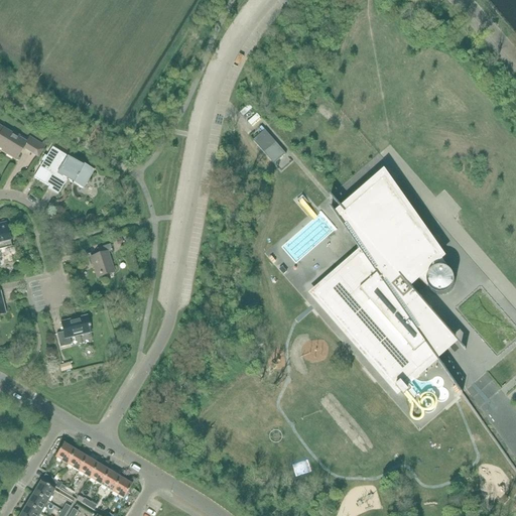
[(13,133),(12,135),(0,127),(0,148),(3,150),(1,152),(16,160),(23,149),(38,157),(44,146),(29,137),(26,143),(18,138),(19,137),(13,133)]
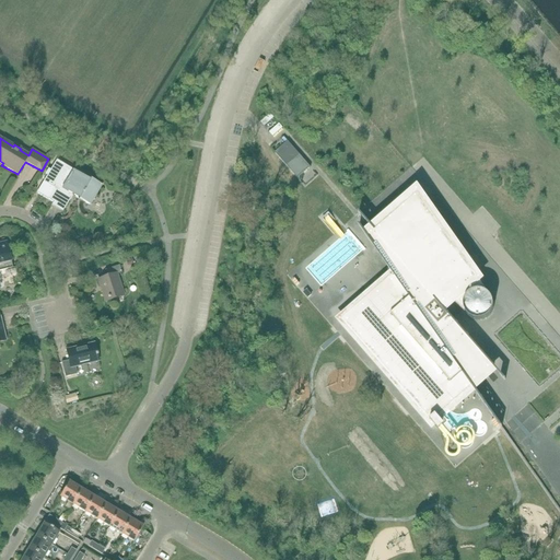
[(300,155),(288,141),(275,153),(287,166),(300,155)]
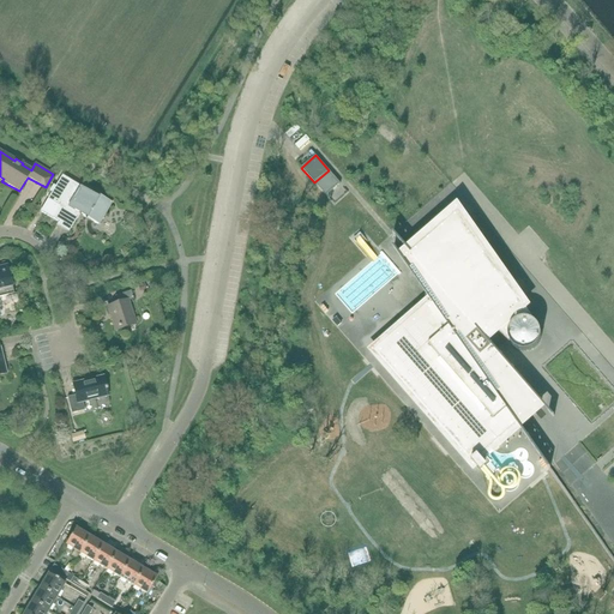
[(90,191),(89,193),(62,176),(55,187),(53,186),(49,192),(52,193),(41,212),(52,220),(53,218),(59,222),(56,226),(68,233),(77,218),(78,218),(80,214),(86,217),(86,218),(98,226),(112,204),(90,191)]
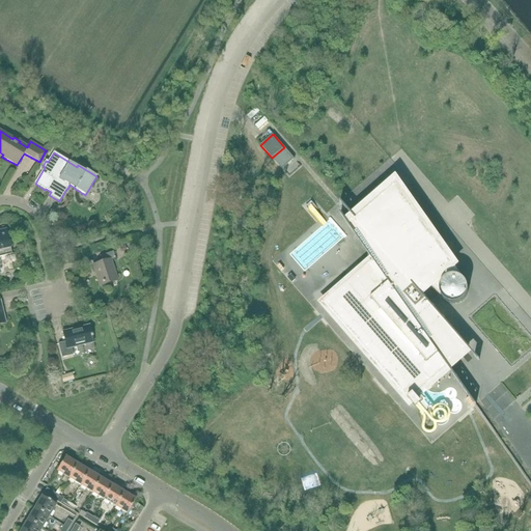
[(441,297),(441,296),(442,298),(444,300),(446,301),(448,303),(450,304),(452,304),(454,304),(456,304),(459,303),(462,302),(464,301),(465,299),(466,297),(467,295),(468,292),(468,290),(468,287),(467,285),(467,283),(465,281),(464,280),(462,278),(396,185),(357,220),(356,221),(348,226),(372,261),(351,281),(325,303),(414,406),(419,400),(414,395),(419,391),(424,386),(447,366),(448,365),(460,355),(463,358),(466,356),(468,354),(466,350),(468,347),(421,294),(429,286),(441,297)]
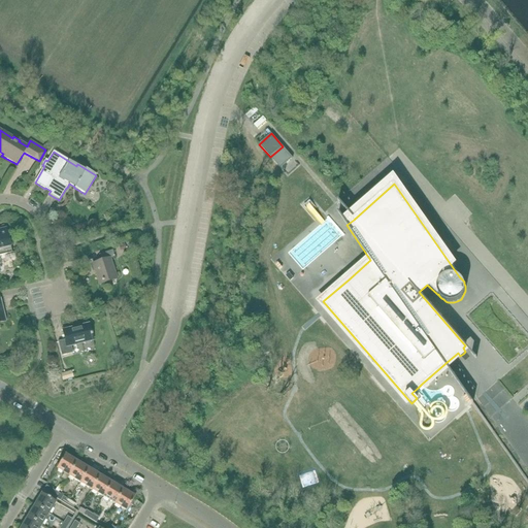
[(0,256),(11,253),(6,229),(0,230),(0,256)]
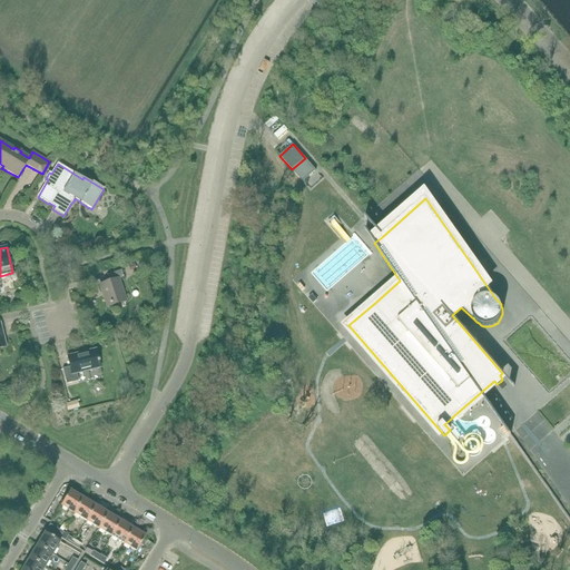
[(118,279),(124,278),(121,271),(107,275),(109,283),(100,285),(108,308),(126,303),(118,279)]
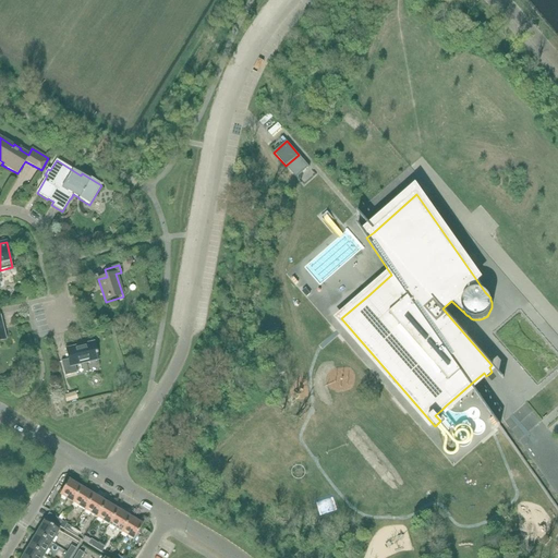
[(74,365),(98,360),(94,342),(67,350),(69,360),(61,361),(65,376),(76,374),(74,365)]
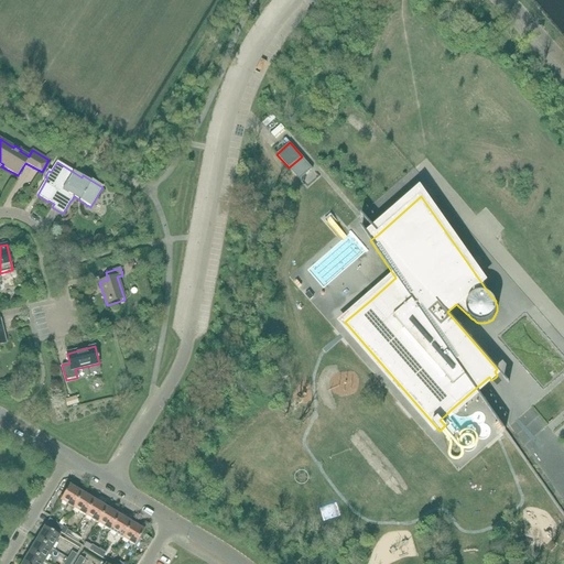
[(67,407),(78,403),(76,397),(65,400),(67,407)]
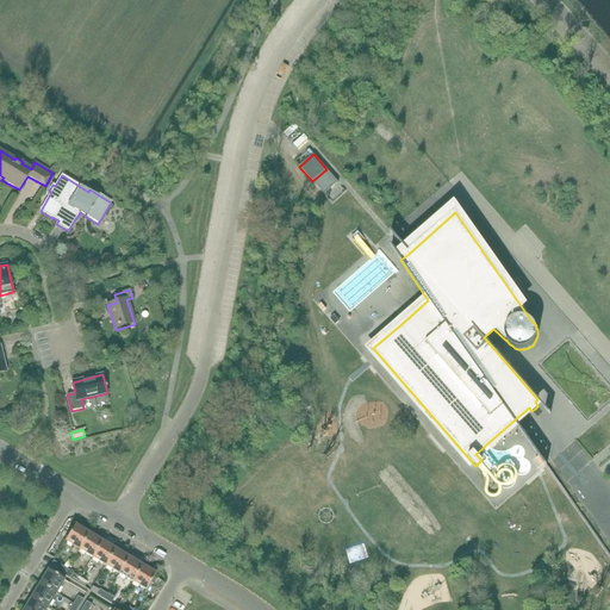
[(448,465),(435,475),(443,485),(456,474),(448,465)]
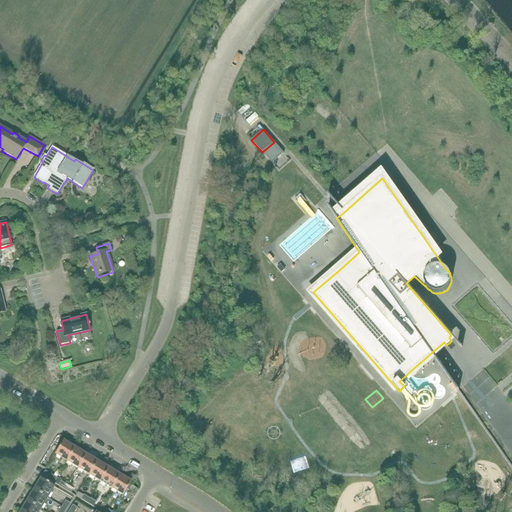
[(66,461),(74,447),(63,441),(54,455),(66,461)]
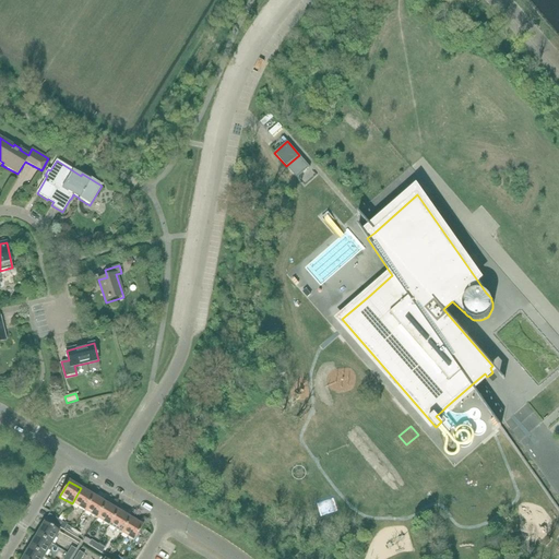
[(84,511),(94,496),(81,488),(72,503),(84,511)]
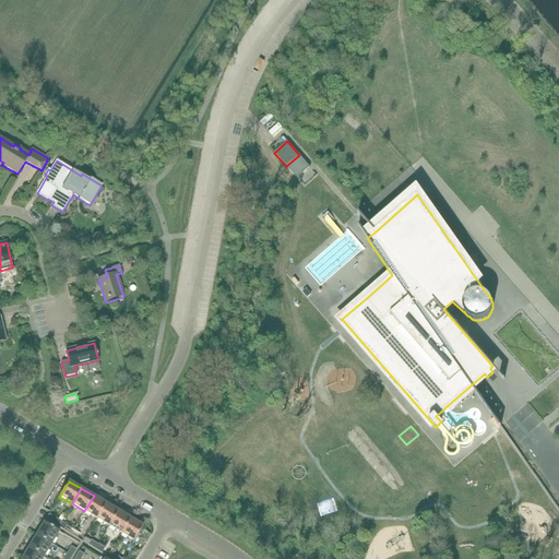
[(96,519),(106,503),(94,496),(84,511),(96,519)]
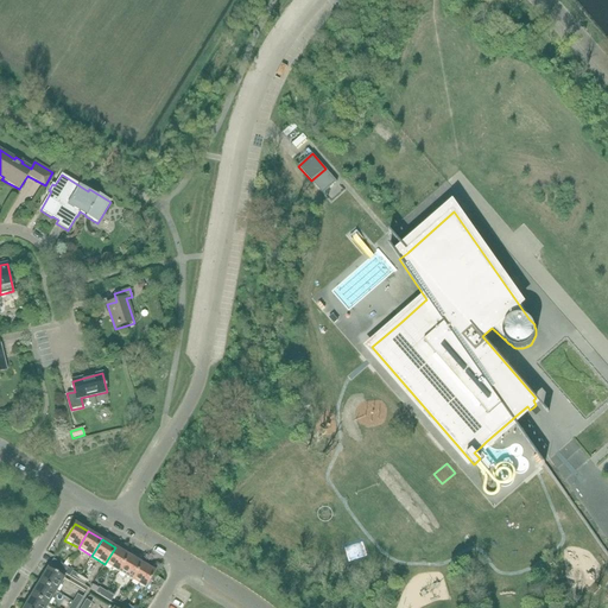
[(118,572),(128,556),(115,548),(105,564),(118,572)]
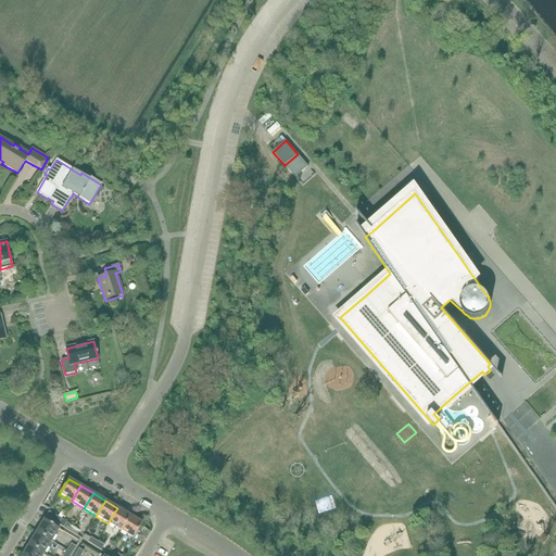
[(119,531),(129,516),(117,508),(108,523),(119,531)]
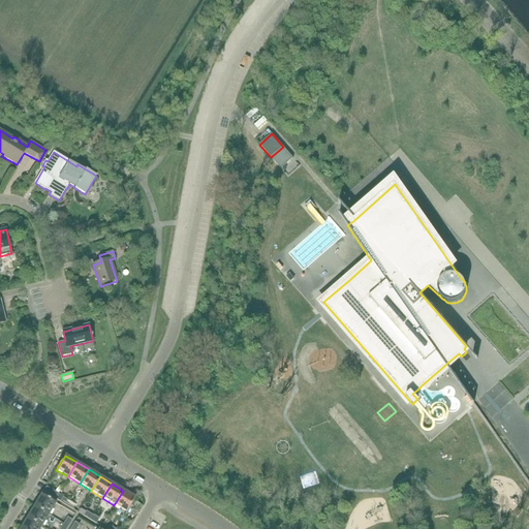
[(59,494),(58,494),(47,487),(43,492),(56,499),(59,494)]
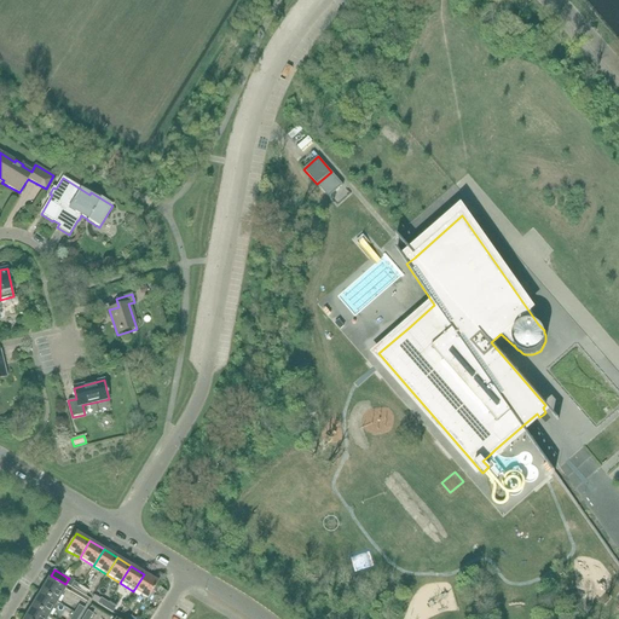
[(148,600),(158,583),(144,574),(133,591),(148,600)]
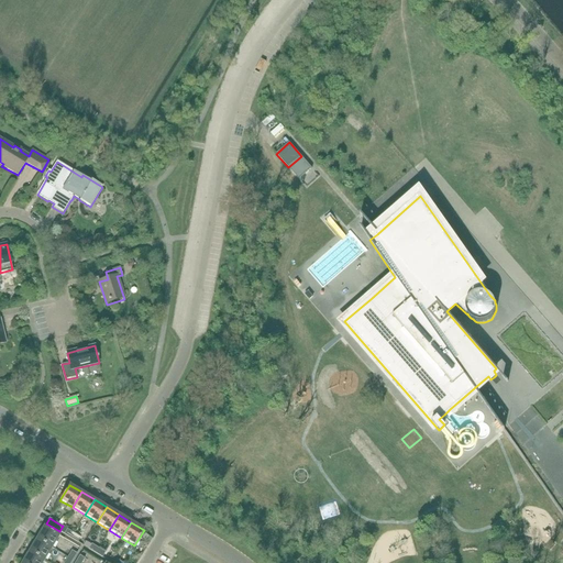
[(70,538),(74,532),(63,526),(59,531),(70,538)]
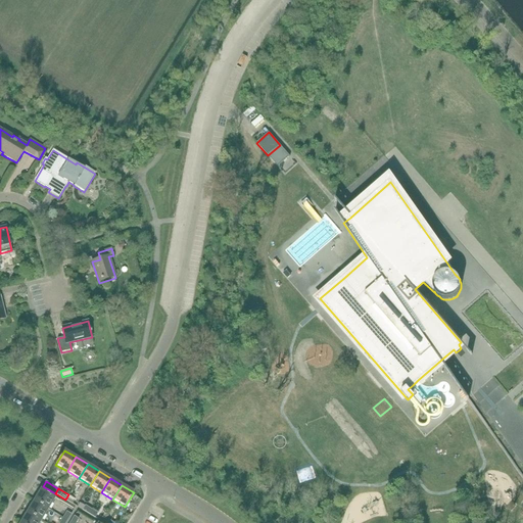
[(48,509),(55,497),(41,489),(34,501),(48,509)]
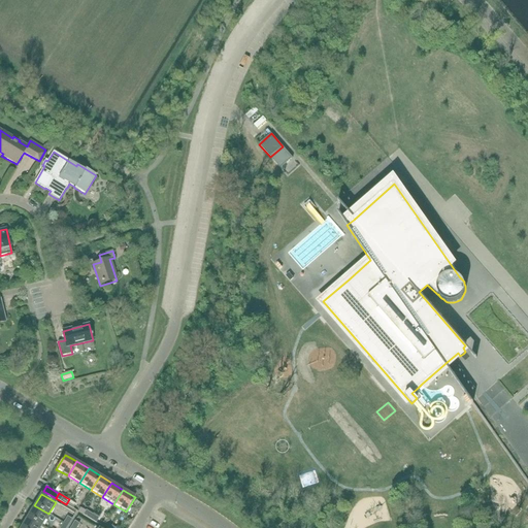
[(69,499),(66,504),(73,508),(76,503),(69,499)]
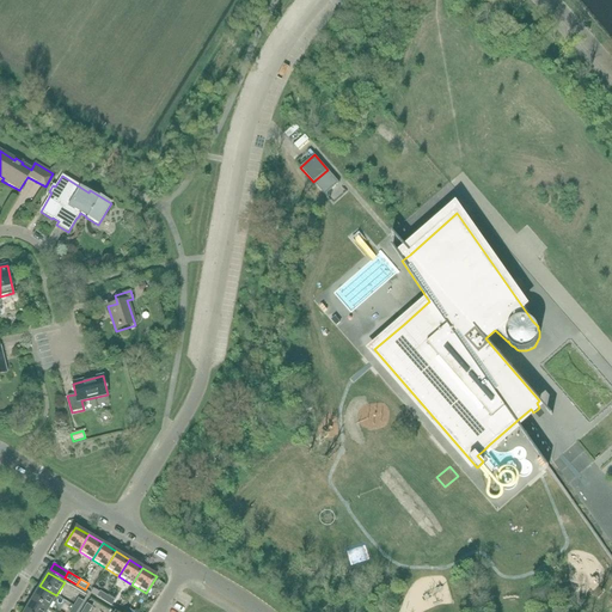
[(49,609),(56,595),(40,586),(32,599),(49,609)]
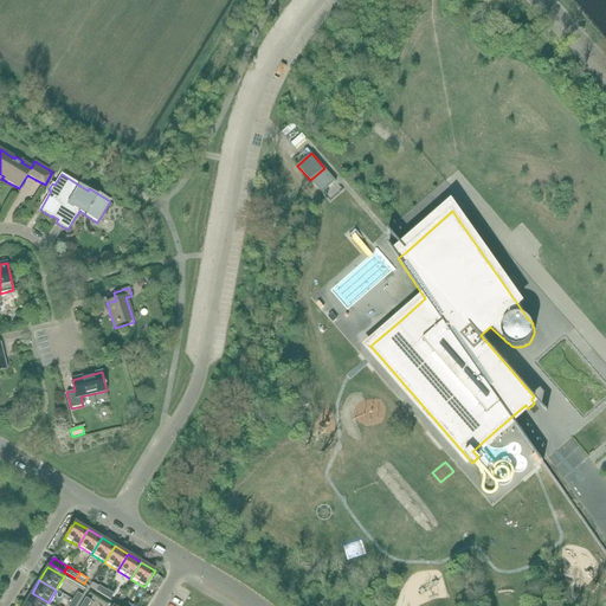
[(102,595),(105,590),(98,585),(95,591),(102,595)]
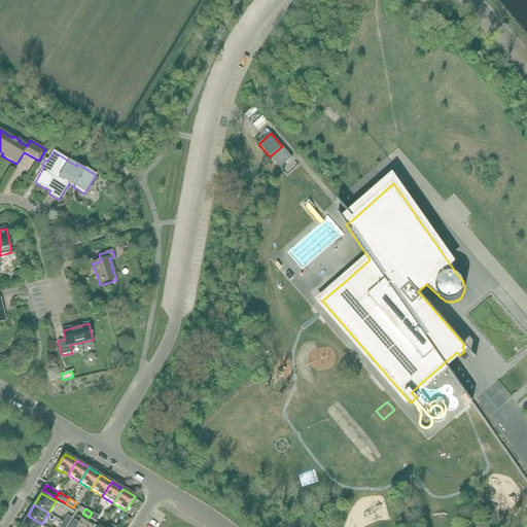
[(92,513),(89,518),(96,522),(99,517),(92,513)]
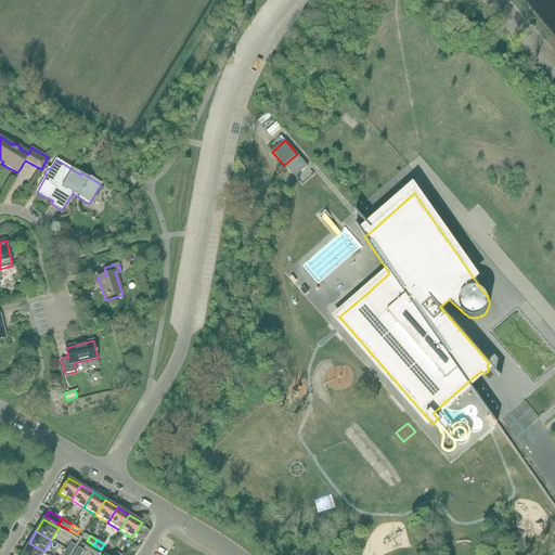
[(156,546),(166,552),(170,545),(160,540),(156,546)]
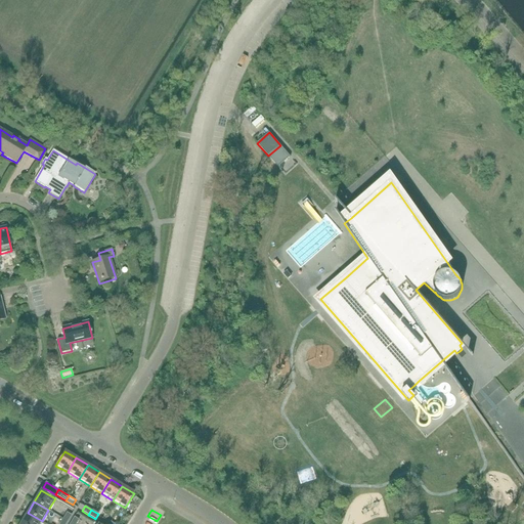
[(62,519),(68,522),(72,515),(67,512),(62,519)]
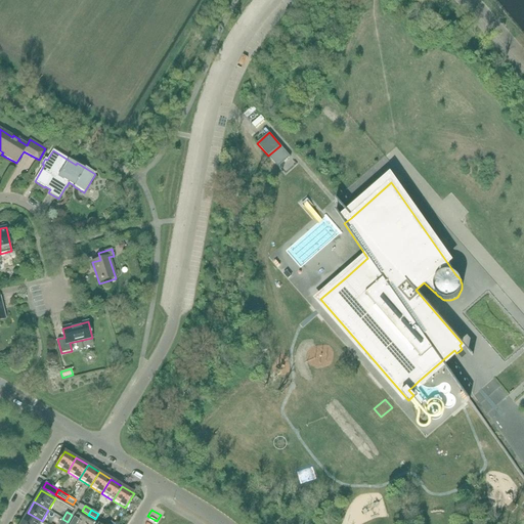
[(40,523),(42,521),(28,513),(19,523),(40,523)]
